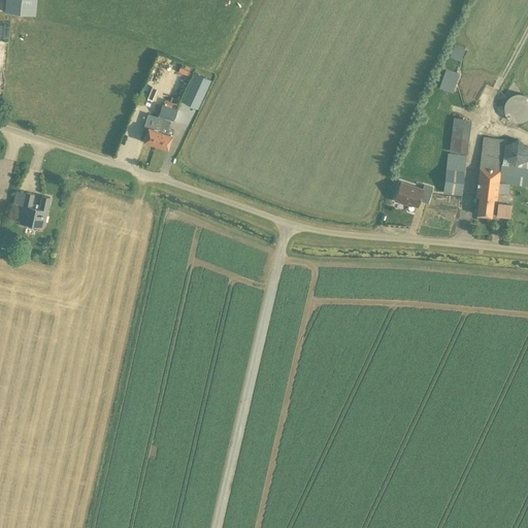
[(34,0),(4,0),(3,10),(34,12),(34,0)]
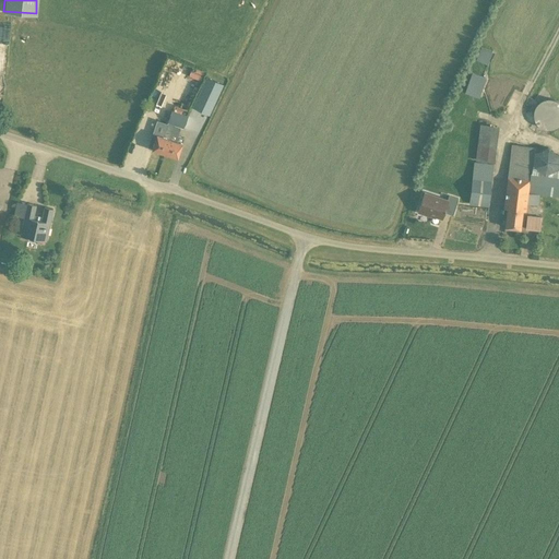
[(475,60),(486,64),(491,50),(480,46),(475,60)]
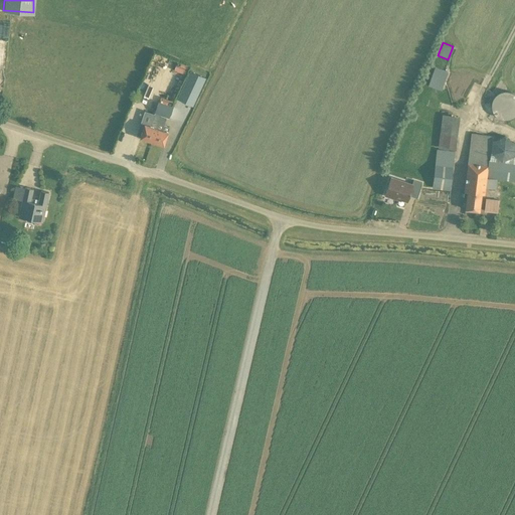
[(177,60),(174,69),(184,72),(187,63),(177,60)]
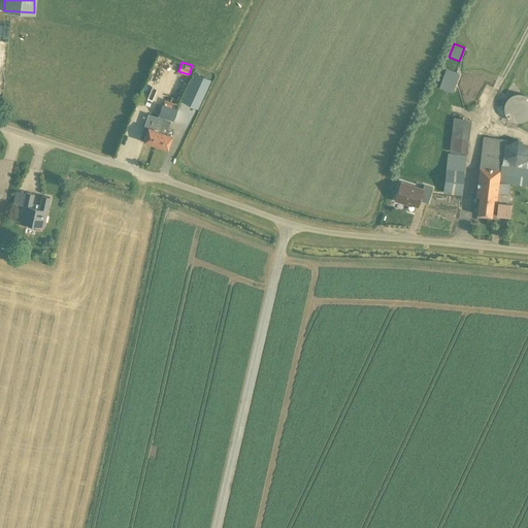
[(439,87),(452,92),(459,73),(446,69),(439,87)]
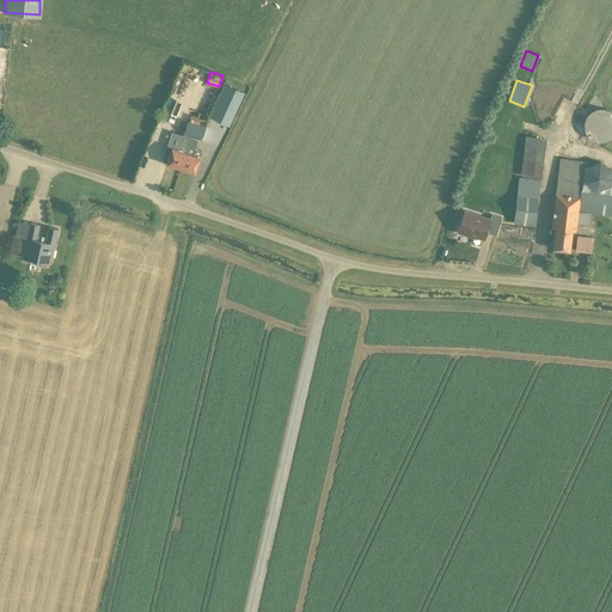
[(210,116),(228,124),(244,90),(226,81),(210,116)]
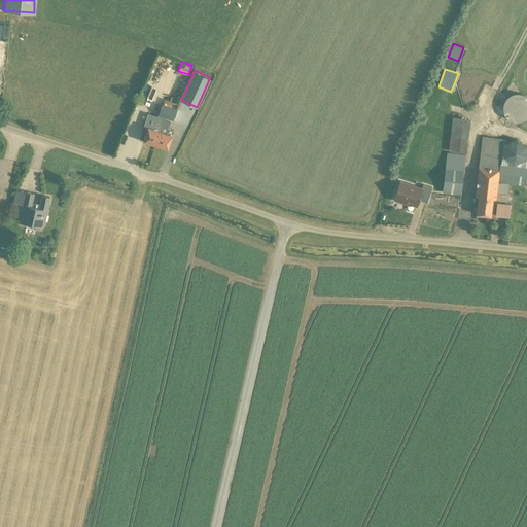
[(517,121),(519,121),(521,121),(523,120),(525,119),(526,118),(526,116),(526,97),(526,96),(524,95),(523,94),(521,94),(519,93),(517,93),(515,93),(513,94),(511,94),(508,95),(507,97),(505,98),(504,100),(503,101),(503,103),(502,105),(502,107),(502,109),(503,111),(503,113),(504,115),(505,116),(507,118),(510,119),(511,120),(513,121),(515,121),(517,121)]
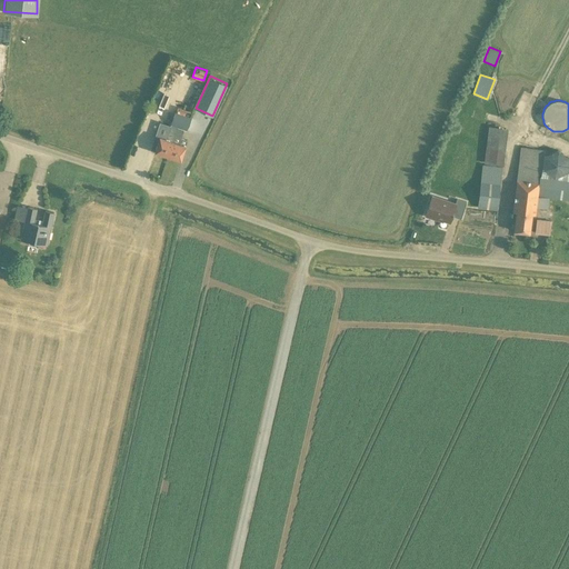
[(170,126),(186,130),(191,119),(175,113),(170,126)]
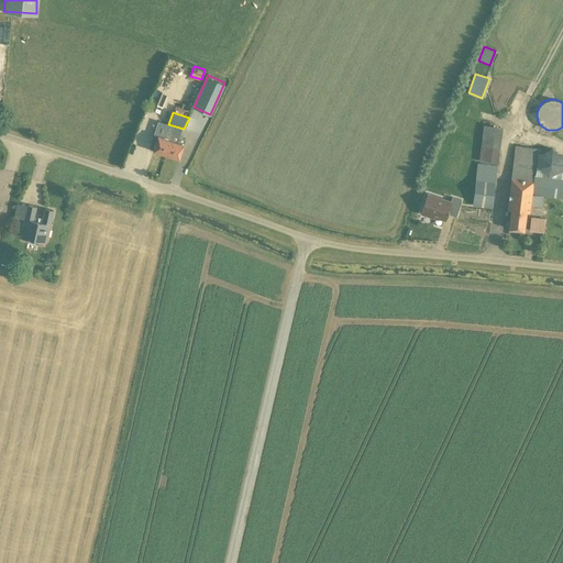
[(170,140),(175,128),(175,127),(168,124),(165,138),(158,135),(153,150),(166,154),(170,140)]
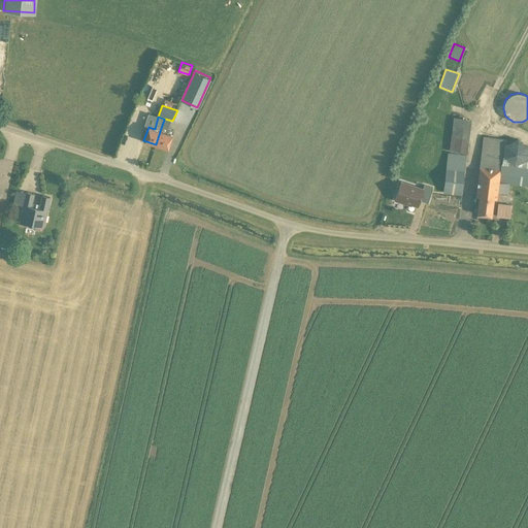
[(160,131),(156,144),(168,149),(172,135),(160,131)]
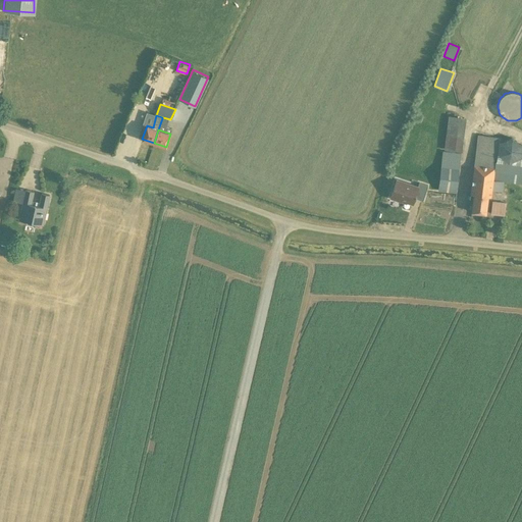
[(460,151),(462,137),(446,135),(444,148),(460,151)]
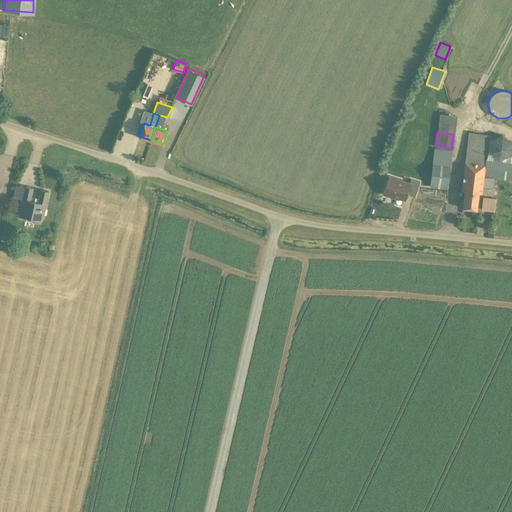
[(490,140),(490,138),(491,136),(468,133),(460,198),(463,198),(462,208),(476,209),(478,193),(481,193),(482,187),(492,188),(494,178),(511,180),(511,162),(488,159),(488,152),(490,140)]
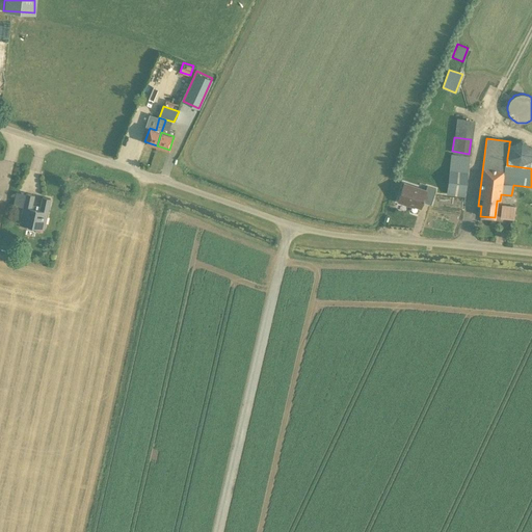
[(507,165),(531,168),(531,160),(530,160),(531,148),(522,140),(509,145),(507,158),(507,165)]
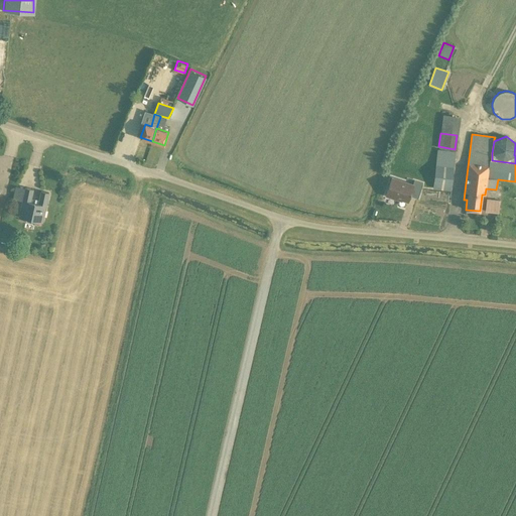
[(455,152),(438,149),(432,187),(448,189),(455,152)]
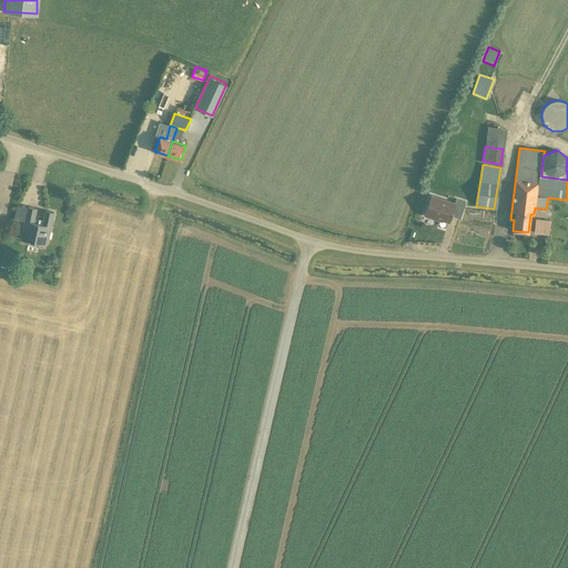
[(448,222),(450,215),(459,219),(465,202),(456,199),(454,203),(432,195),(425,214),(437,219),(437,217),(448,222)]
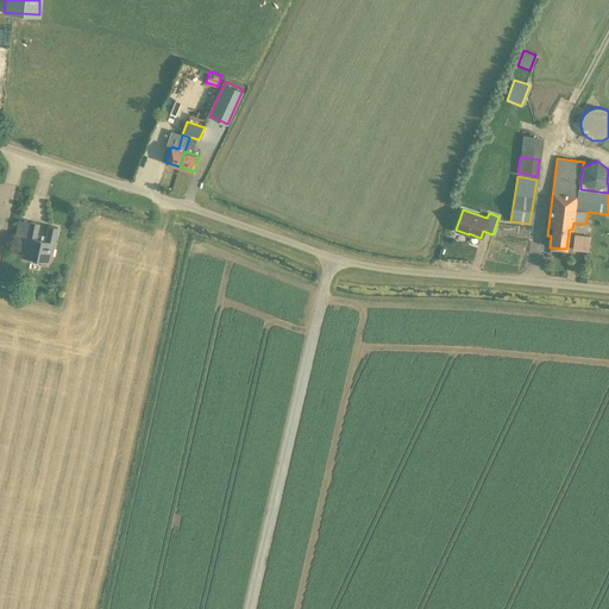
[(30,223),(23,256),(31,258),(31,262),(42,264),(42,261),(50,262),(57,227),(49,225),(45,237),(37,234),(39,223),(30,221),(30,223)]
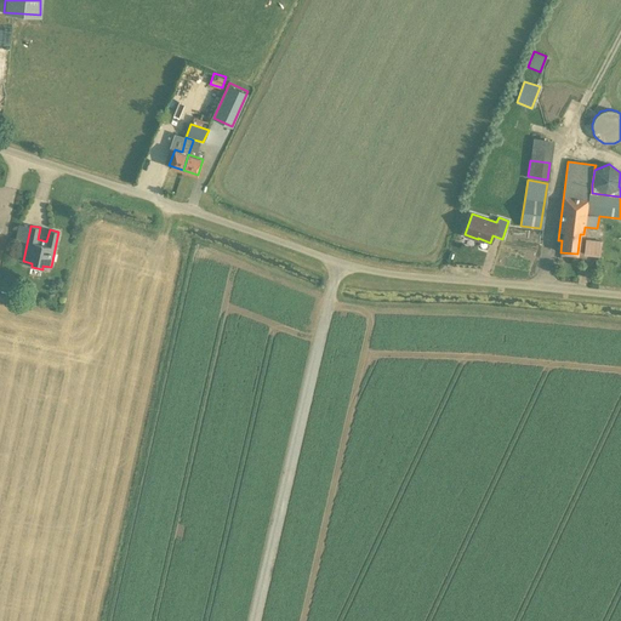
[(586,239),(584,254),(599,256),(602,241),(586,239)]
